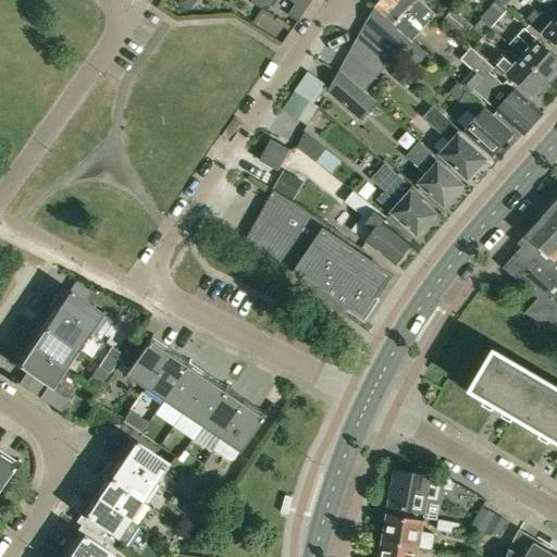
[(195,0),(194,0),(180,0),(178,3),(188,10),(195,0)]
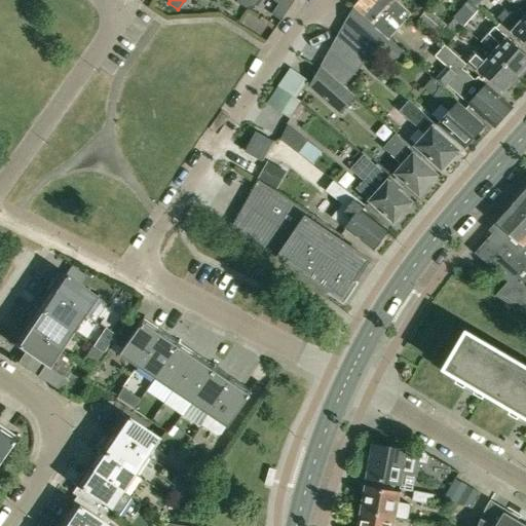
[(282,21),(294,0),(271,0),(279,5),(272,14),(282,21)]
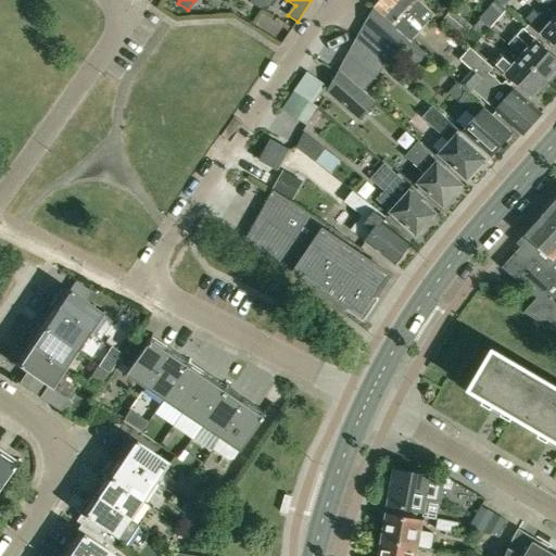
[(418,0),(380,0),(375,8),(400,29),(422,3),(418,0)]
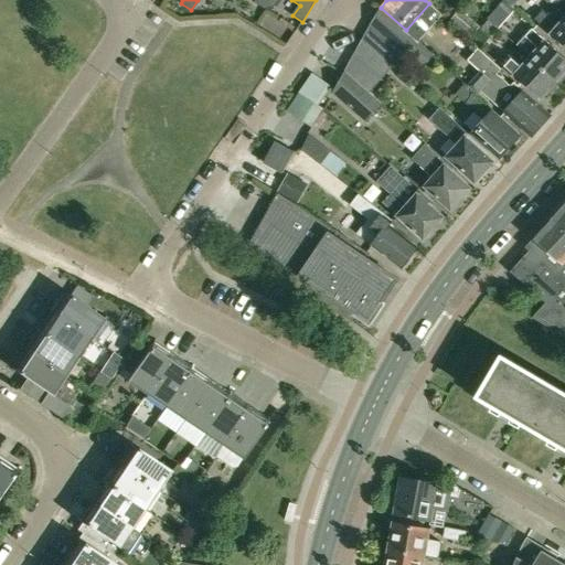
[(519,10),(516,8),(508,0),(490,21),(500,31),(519,10)]
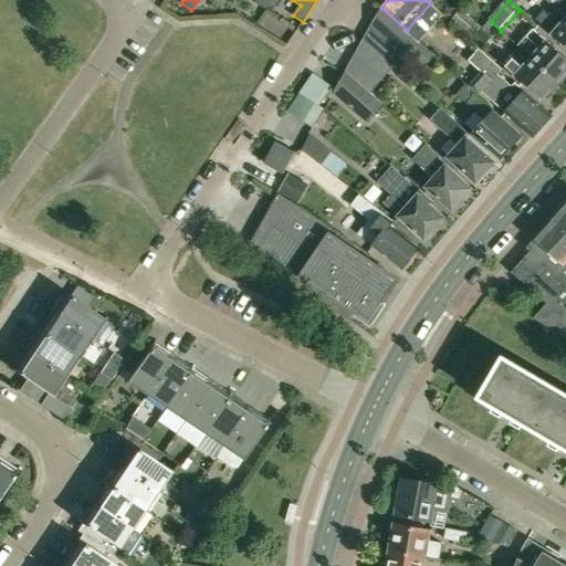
[(461,9),(450,22),(471,40),(482,28),(461,9)]
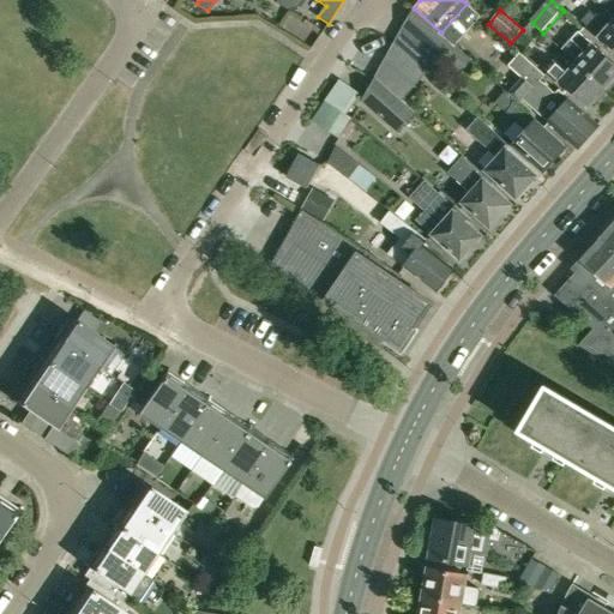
[(613,16),(607,10),(597,19),(590,12),(582,20),(613,49),(613,16)]
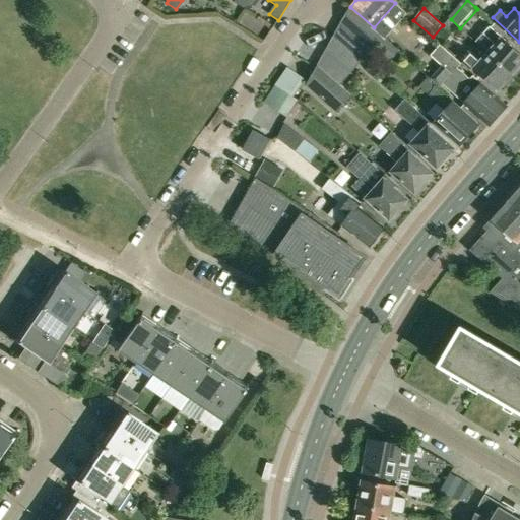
[(444,47),(460,28),(451,19),(434,38),(444,47)]
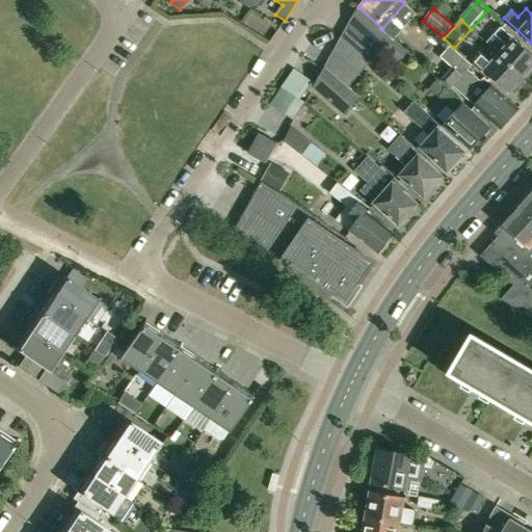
[(342,36),(371,62),(381,51),(350,22),(342,36)]
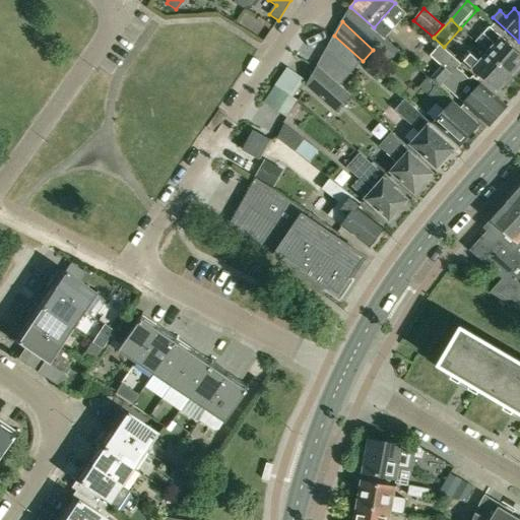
[(519,53),(511,45),(491,26),(476,42),(488,53),(514,77),(519,71),(519,53)]
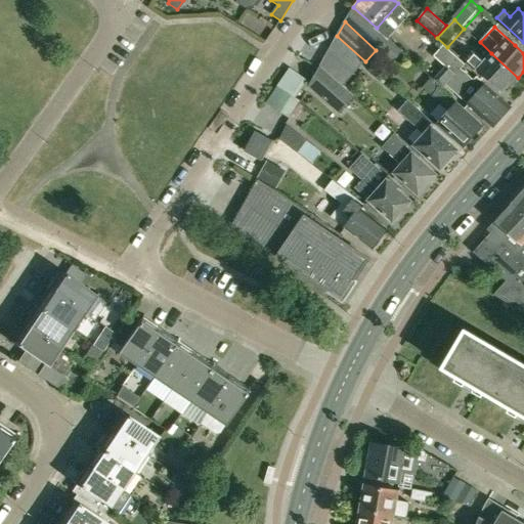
[(343,86),(365,61),(337,36),(320,66),(343,86)]
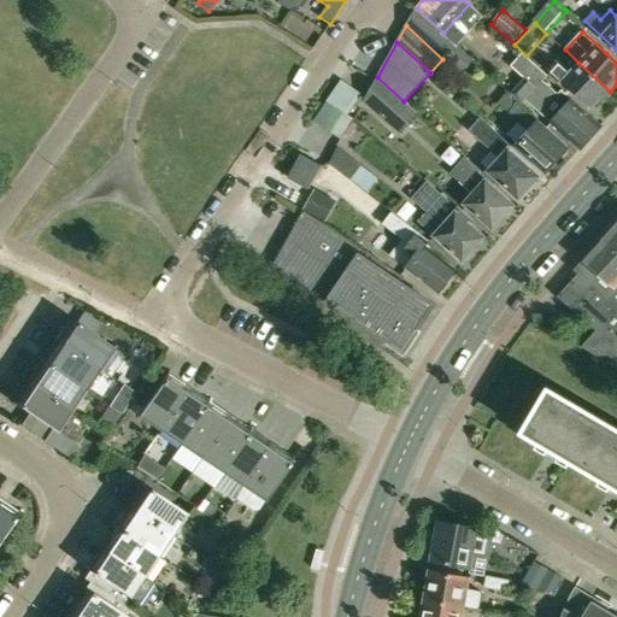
[(565,93),(562,97),(544,81),(547,76),(522,53),(511,65),(535,87),(529,93),(547,109),(542,115),(580,148),(601,125),(565,93)]
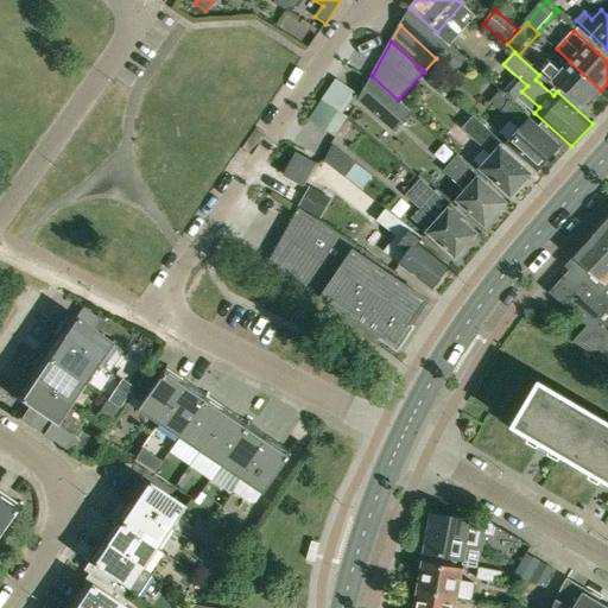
[(601,90),(570,62),(562,73),(548,59),(540,68),(582,106),(589,97),(593,101),(601,90)]
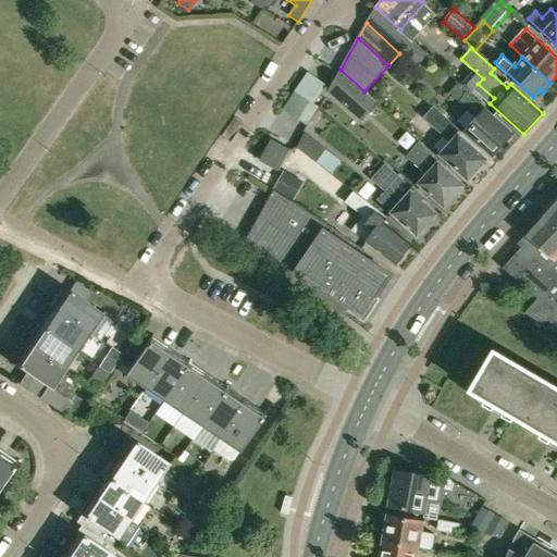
[(379,104),(364,91),(341,70),(329,90),(363,121),(379,104)]
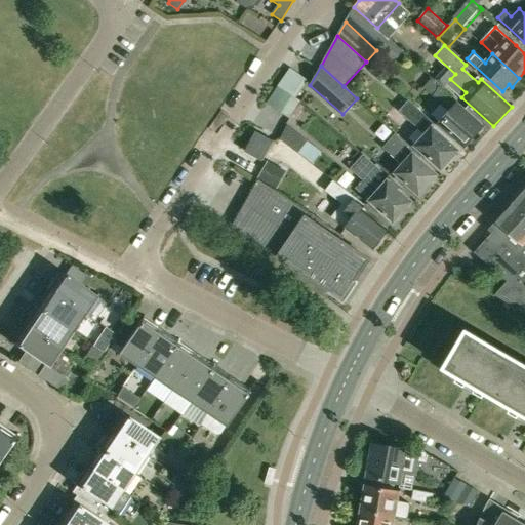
[(451,97),(440,87),(432,80),(423,88),(444,107),(446,104),(452,109),(440,123),(466,146),(482,127),(450,99),(451,97)]
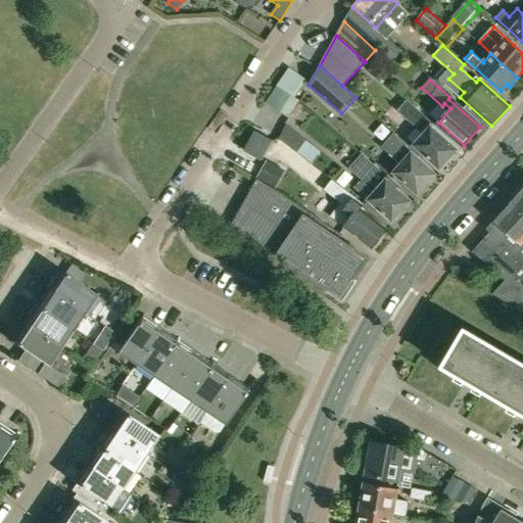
[(457,149),(443,138),(444,136),(433,125),(434,124),(408,100),(397,110),(424,134),(414,145),(439,169),(441,167),(443,169),(452,159),(449,157),(457,149)]
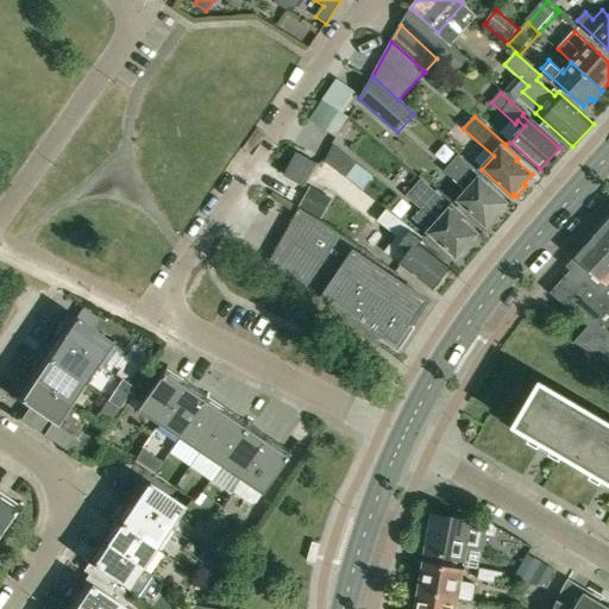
[(347,179),(358,164),(334,145),(325,161),(347,179)]
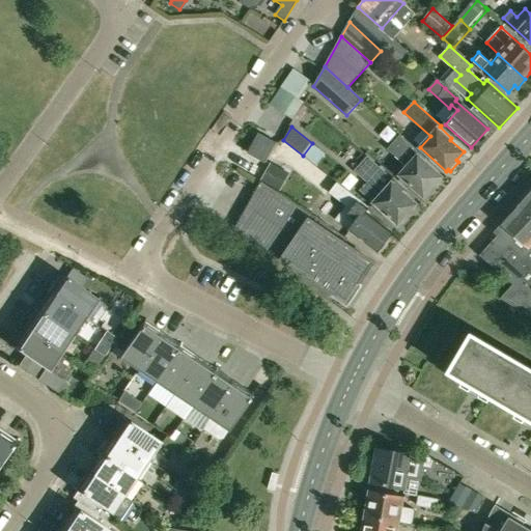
[(280,144),(261,134),(250,155),(269,164),(280,144)]
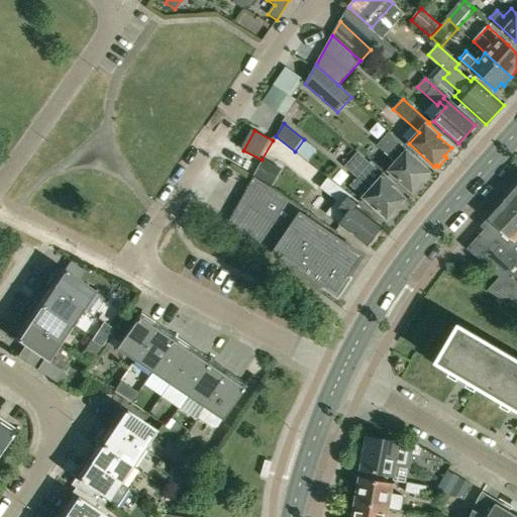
[(429,172),(407,152),(409,148),(391,132),(379,145),(398,163),(390,171),(413,191),(415,188),(417,190),(424,182),(422,180),(429,172)]
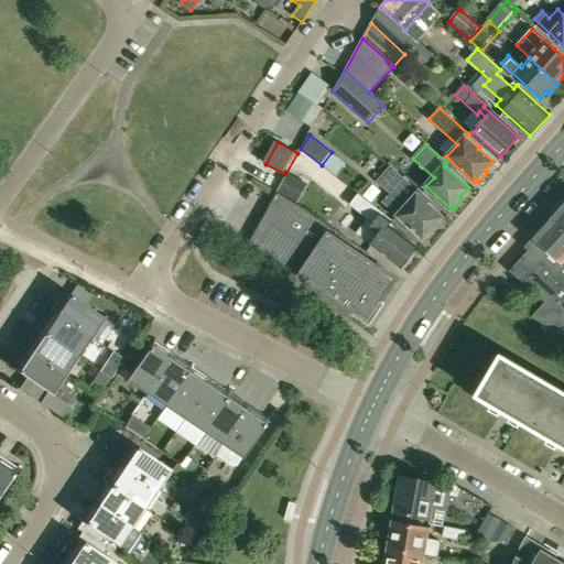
[(431,203),(419,192),(420,191),(393,166),(379,182),(407,206),(398,216),(407,224),(423,238),(425,235),(429,237),(436,228),(434,226),(442,217),(429,205),(431,203)]
